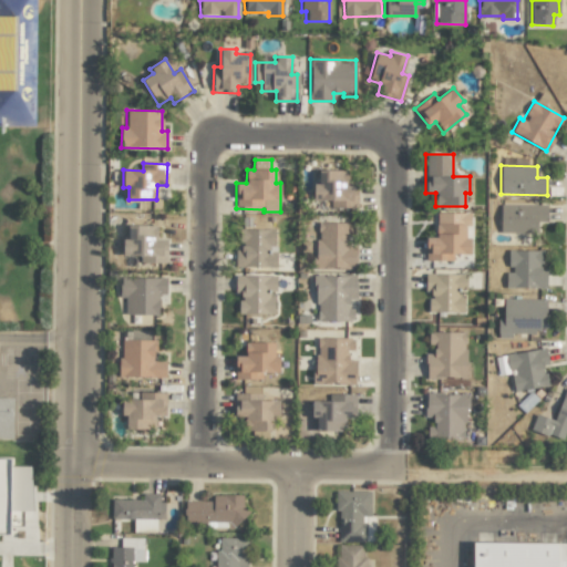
[(312,199),(330,199),(330,207),(357,208),(357,184),(347,184),(348,171),(318,169),(318,184),(312,184),(312,199)]
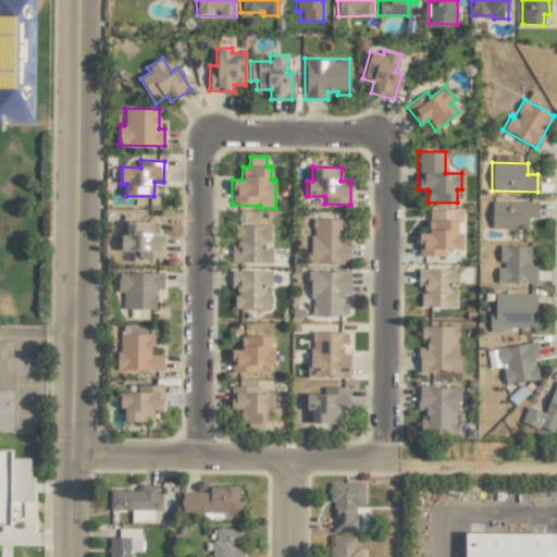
[(527,229),(527,218),(536,218),(537,200),(491,200),(490,229),(527,229)]
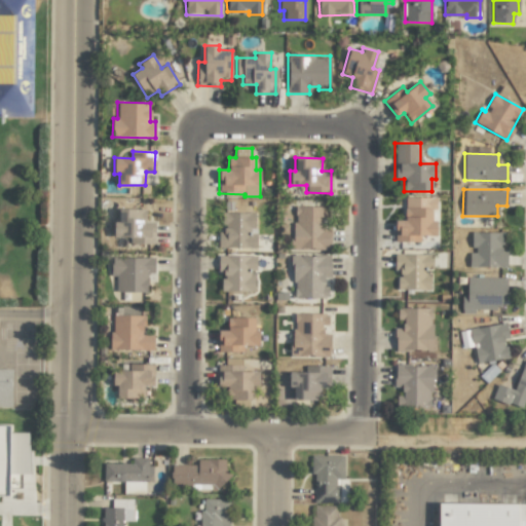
[(436,197),(404,197),(405,220),(395,220),(395,241),(420,241),(419,235),(435,235),(434,209),(436,209),(436,197)]
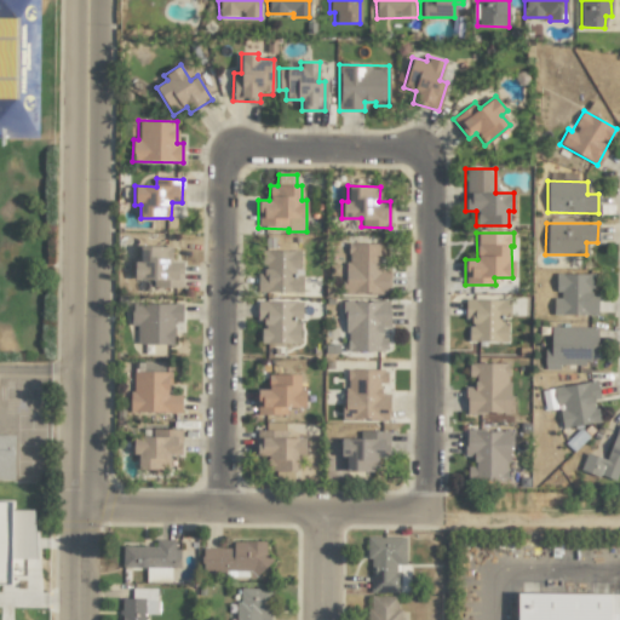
[(386,294),(389,244),(348,242),(345,293),(386,294)]
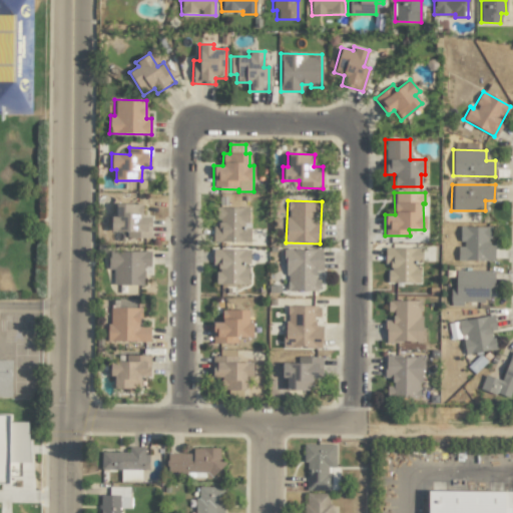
[(126,236),(150,237),(151,216),(141,216),(142,203),(115,203),(114,215),(111,215),(111,231),(126,231),(126,236)]
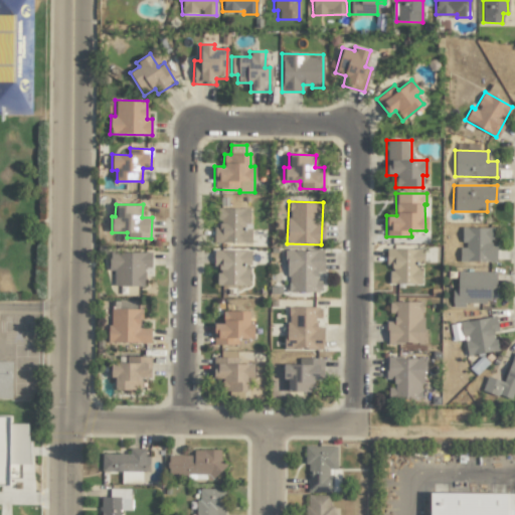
[(213,242),(249,243),(250,208),(217,207),(217,226),(214,226),(213,242)]
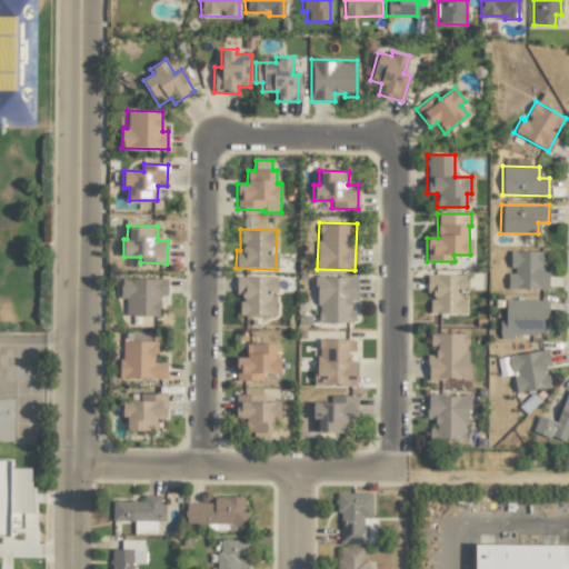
[(545,251),(510,251),(509,270),(507,270),(507,288),(548,289),(548,271),(543,271),(545,251)]
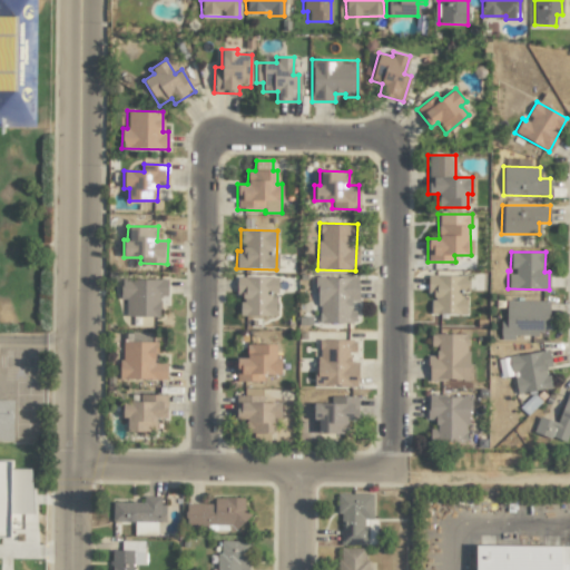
[(430,314),(467,314),(467,272),(426,271),(426,294),(430,294),(430,314)]
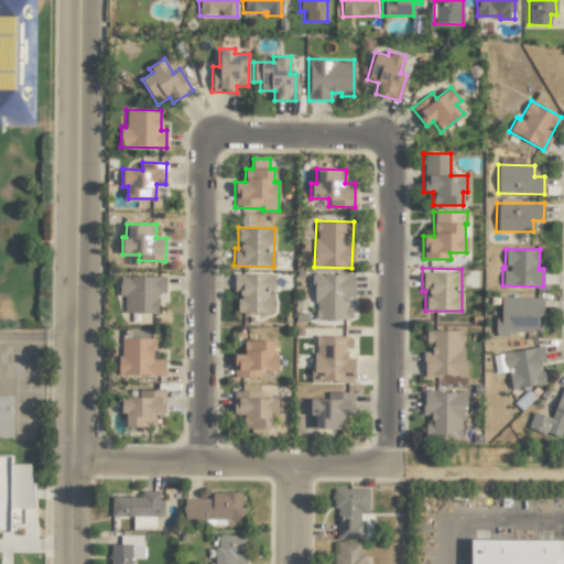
[(272,313),(273,292),(274,274),(234,273),(234,294),(238,294),(237,312),(272,313)]
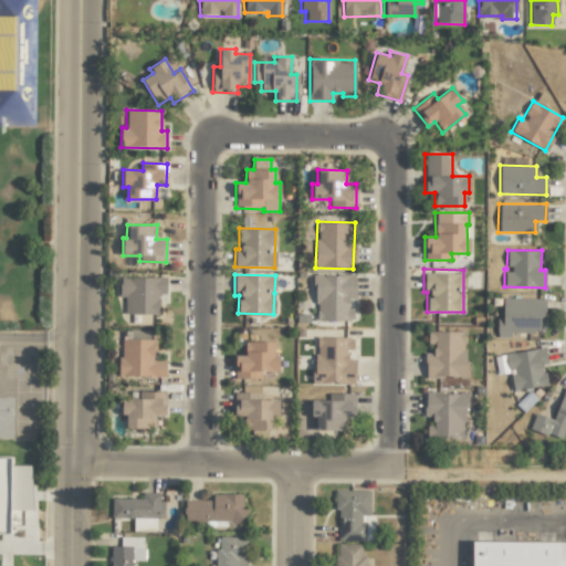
[(315,321),(353,320),(353,308),(347,308),(347,300),(355,300),(355,274),(314,275),(315,321)]
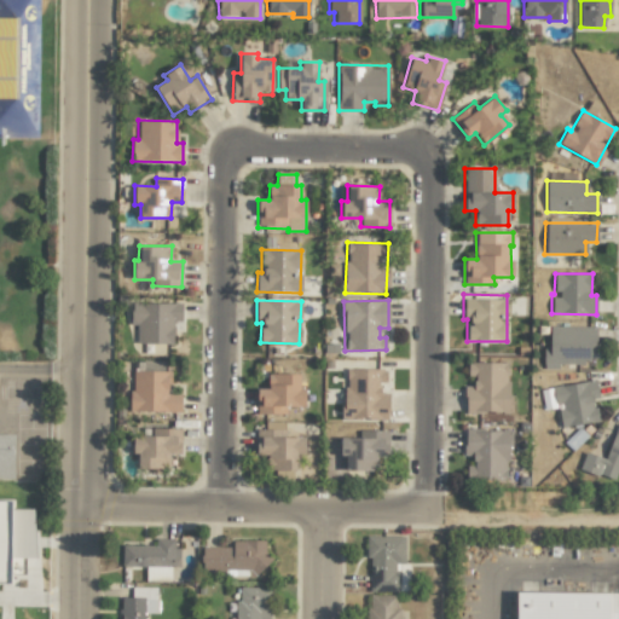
[(181,304),(131,302),(131,324),(137,324),(137,343),(173,343),(173,322),(181,322),(181,304)]
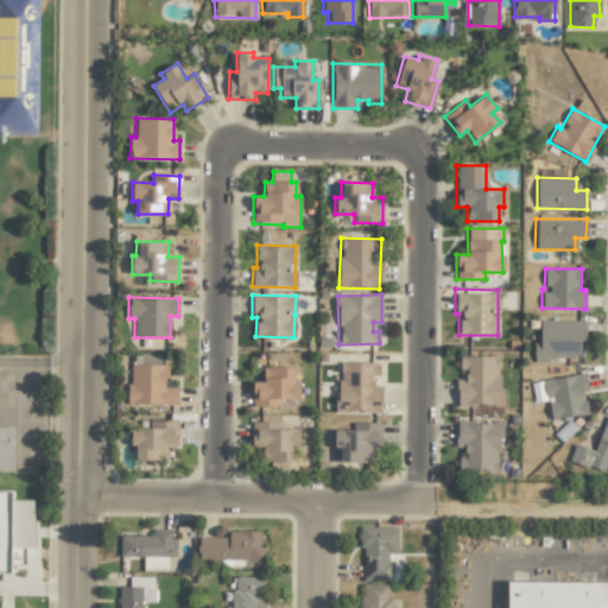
[(583,321),(539,320),(539,341),(533,341),(533,362),(549,362),(549,356),(583,358),(583,321)]
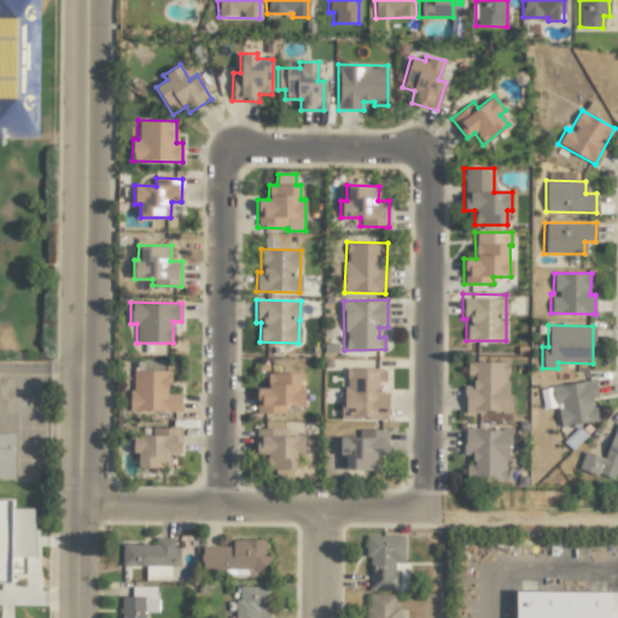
[(507,361),(466,362),(467,375),(473,375),(473,385),(464,385),(464,412),(508,412),(507,361)]
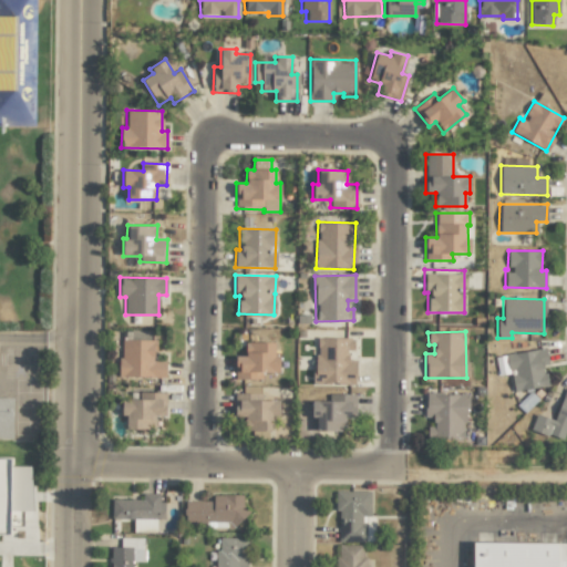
[(353,338),(316,338),(315,384),(354,384),(356,360),(347,359),(348,350),(353,350),(353,338)]
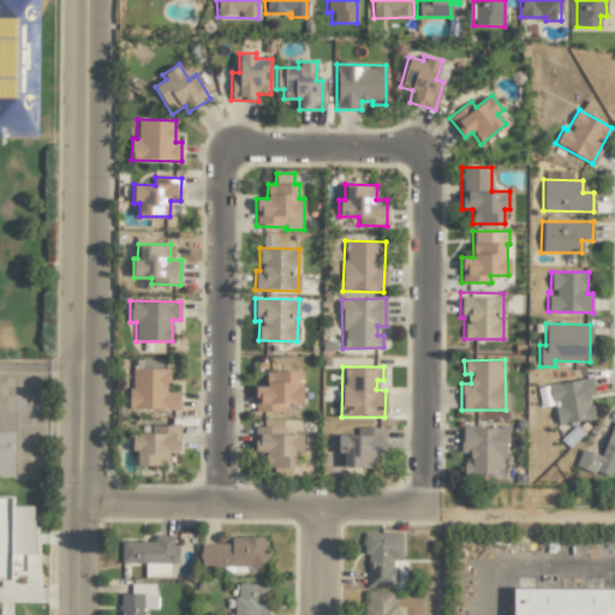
[(130,408),(179,410),(179,392),(168,392),(168,369),(131,369),(130,408)]
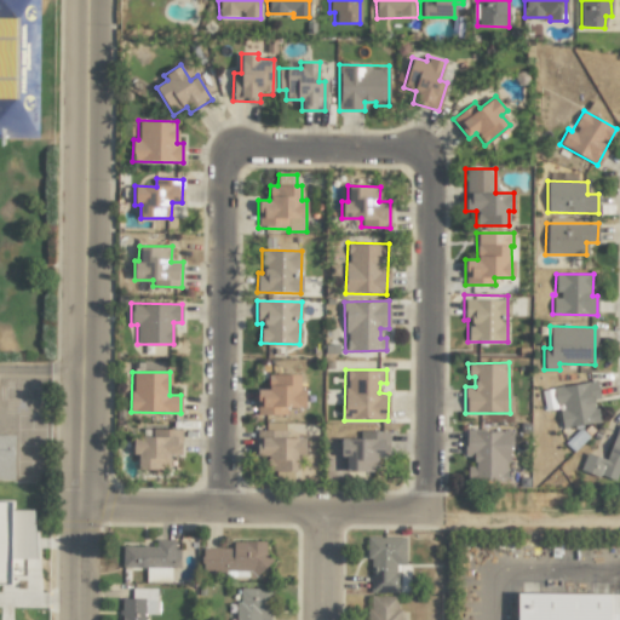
[(299,374),(268,374),(268,389),(257,389),(257,414),(286,414),(286,407),(305,407),(305,389),(299,389),(299,374)]
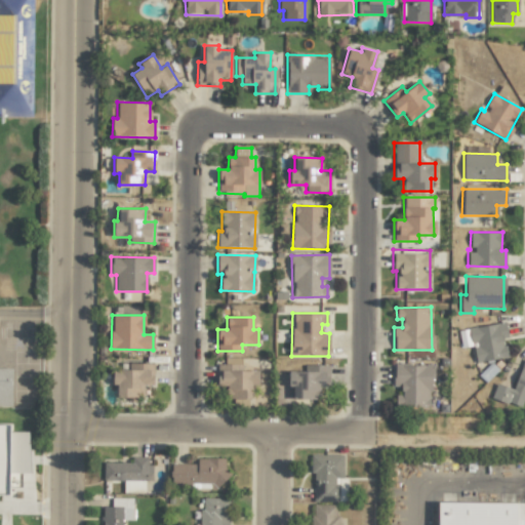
[(477,362),(508,357),(505,339),(508,339),(505,322),(458,329),(460,346),(474,344),(477,362)]
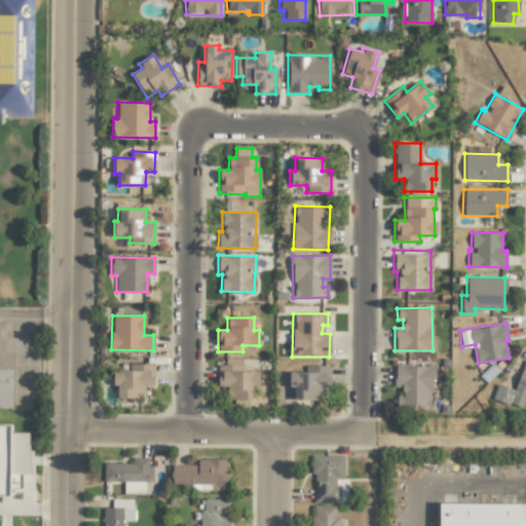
[(218,386),(227,386),(227,400),(233,400),(234,409),(251,409),(251,387),(259,387),(259,371),(241,372),(241,358),(225,359),(225,365),(218,365),(218,386)]
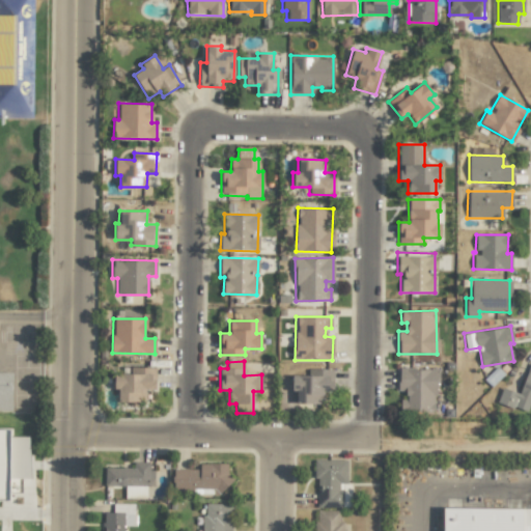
[(530,364),(529,364),(519,393),(501,387),(496,402),(528,413),(530,403),(530,364)]
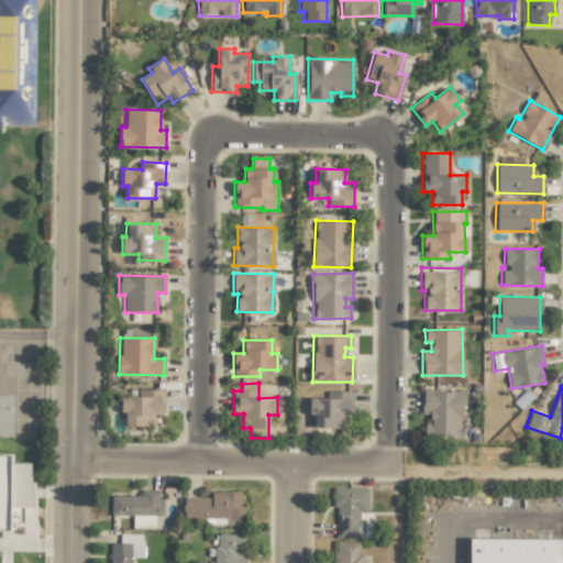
[(125,426),(153,427),(154,412),(164,412),(165,389),(138,389),(138,396),(121,396),(120,412),(125,412),(125,426)]
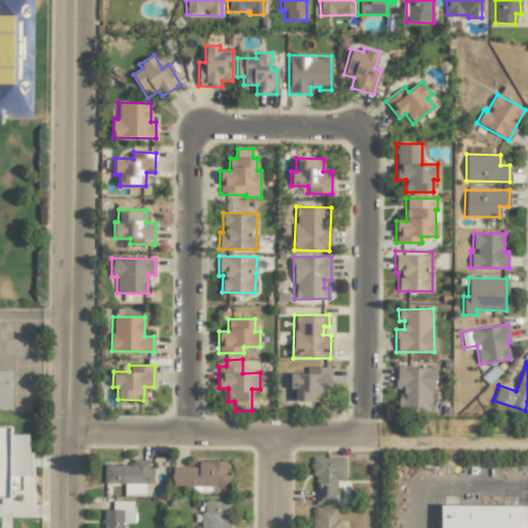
[(295,401),(321,401),(322,388),(331,388),(331,367),(305,367),(305,373),(290,373),(290,389),(295,389),(295,401)]
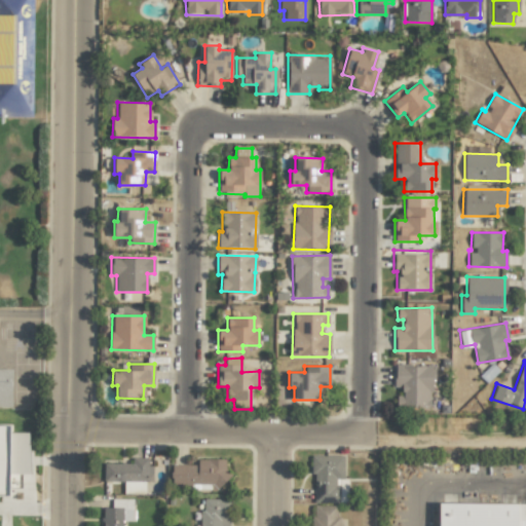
[(396,408),(431,408),(433,366),(395,366),(395,387),(402,387),(402,396),(396,396),(396,408)]
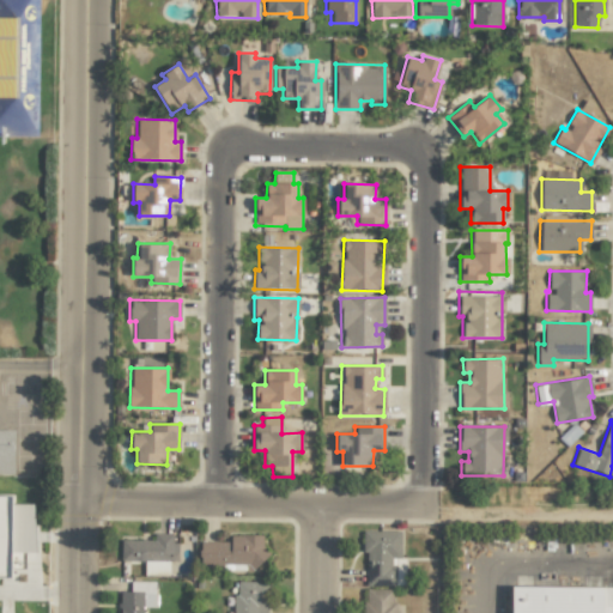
[(0,473),(13,474),(14,430),(0,429),(0,473)]
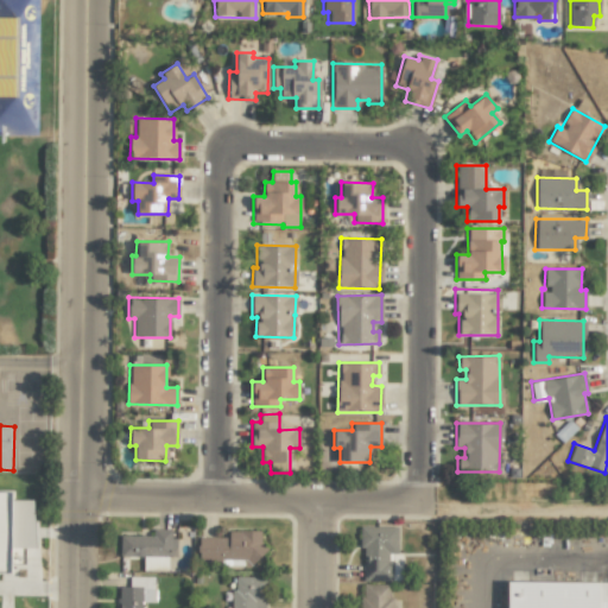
[(0,571),(10,572),(10,549),(33,548),(33,500),(12,500),(12,491),(0,491),(0,571)]
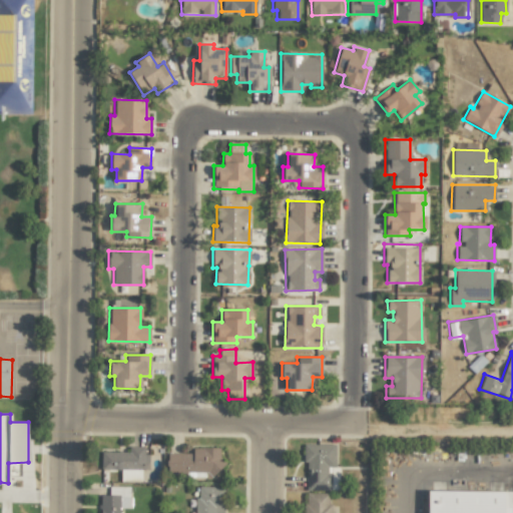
[(306,490),(330,490),(329,466),(336,466),(336,444),(305,444),(306,490)]
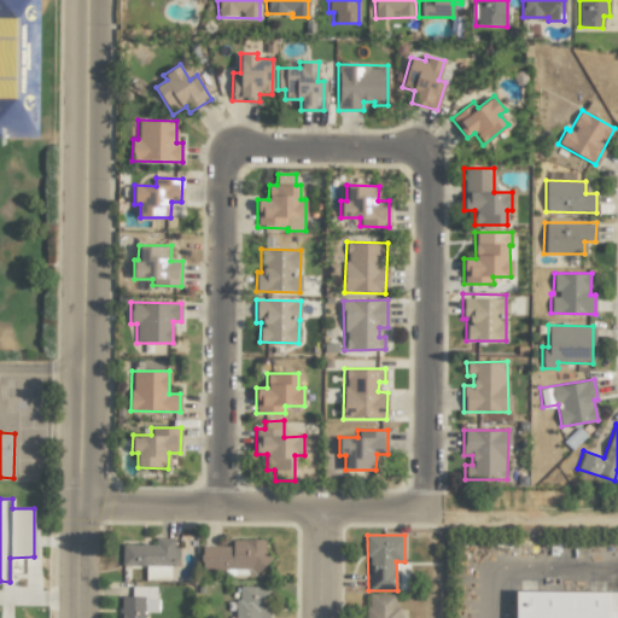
[(156,544),(122,544),(121,565),(146,566),(145,579),(170,581),(170,565),(176,566),(178,538),(156,537),(156,544)]
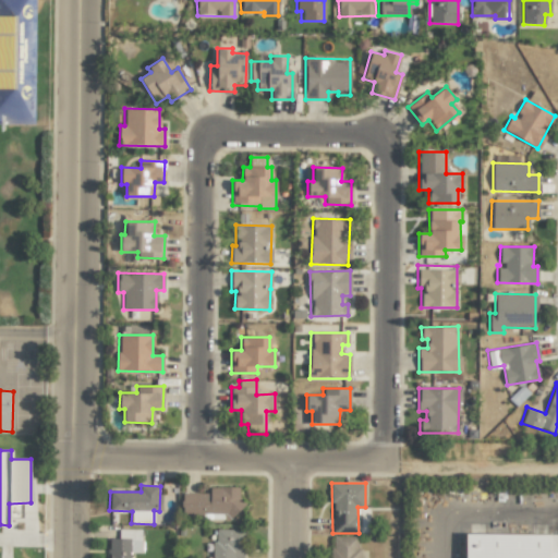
[(181,493),(181,513),(239,514),(240,487),(209,487),(209,494),(181,493)]
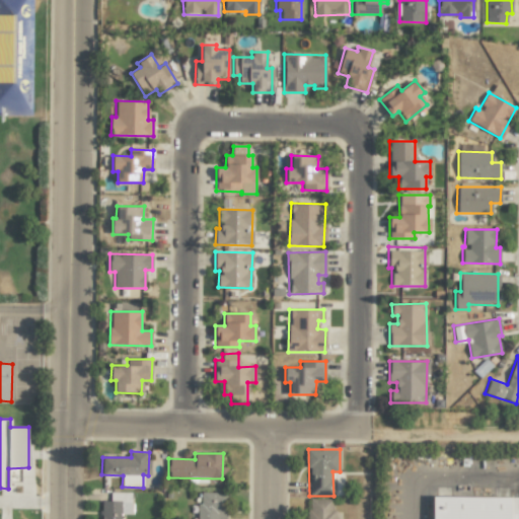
[(132,514),(132,492),(109,492),(109,501),(100,501),(100,518),(120,518),(121,514),(132,514)]
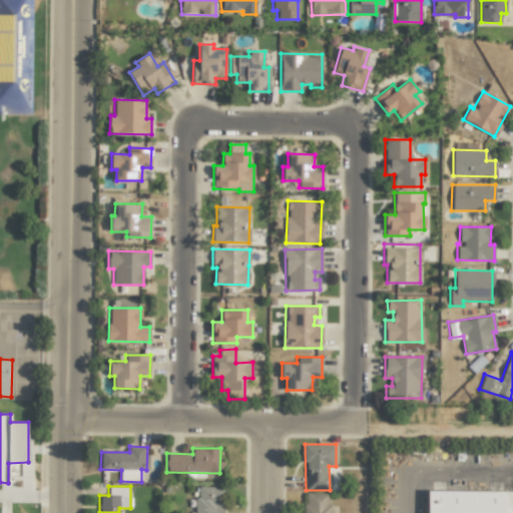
[(222,512),(223,487),(196,486),(195,512),(222,512)]
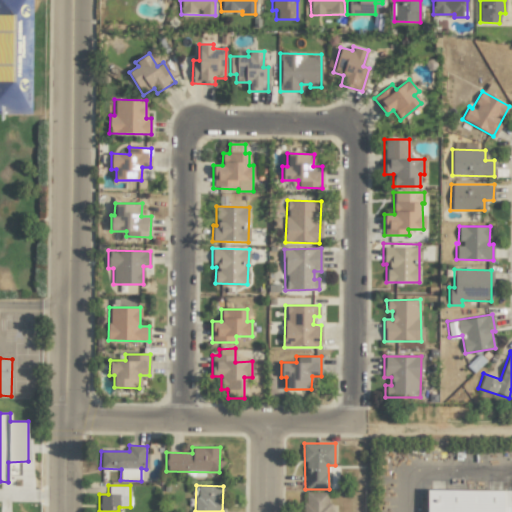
[(426,511),(511,511),(511,490),(426,490),(426,511)]
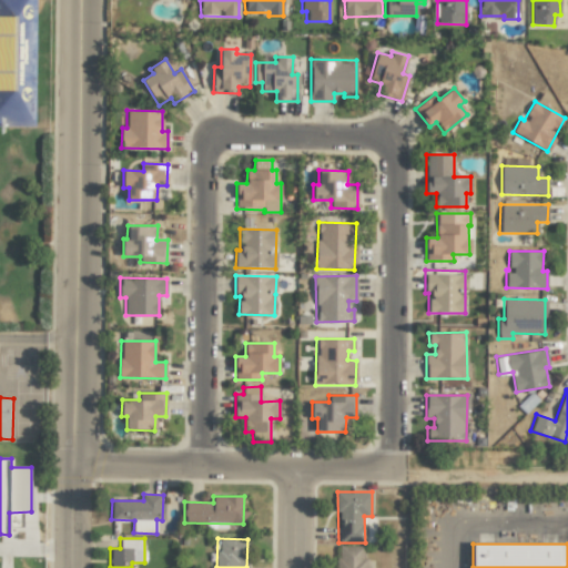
[(365,567),(365,546),(336,546),(336,567),(365,567)]
